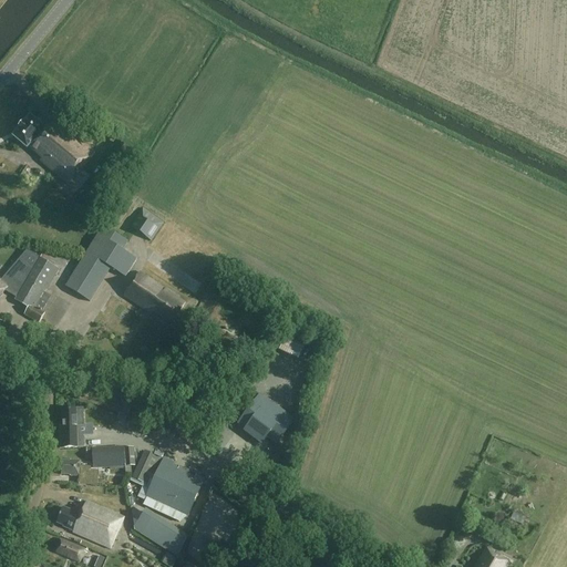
[(44,129),(30,116),(13,137),(28,150),(29,147),(42,160),(40,162),(69,185),(95,154),(57,122),(53,125),(44,129)]
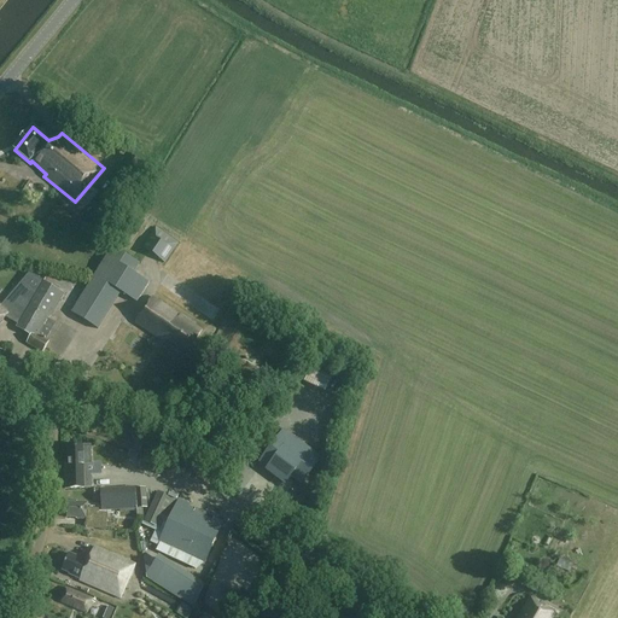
[(149,172),(127,156),(123,159),(126,161),(122,167),(120,164),(109,179),(115,184),(97,208),(109,216),(126,192),(130,196),(149,172)]
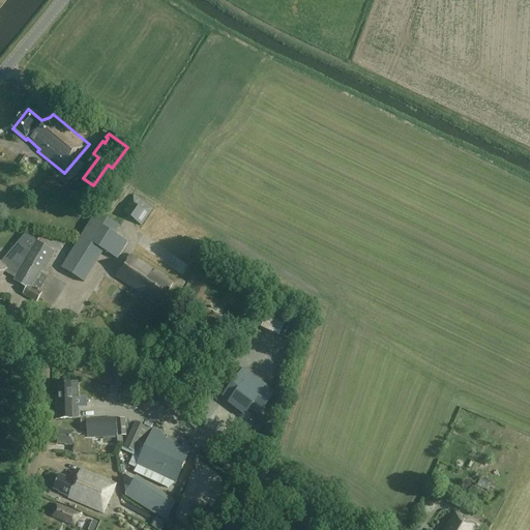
[(152,209),(134,196),(121,213),(141,227),(152,209)]
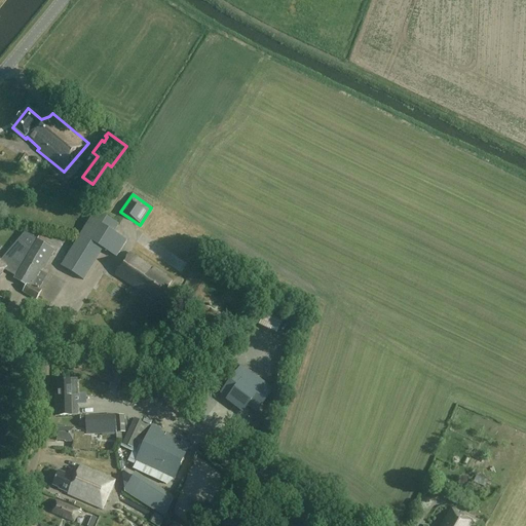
[(118,225),(96,211),(61,266),(83,280),(103,249),(117,258),(127,241),(113,233),(118,225)]
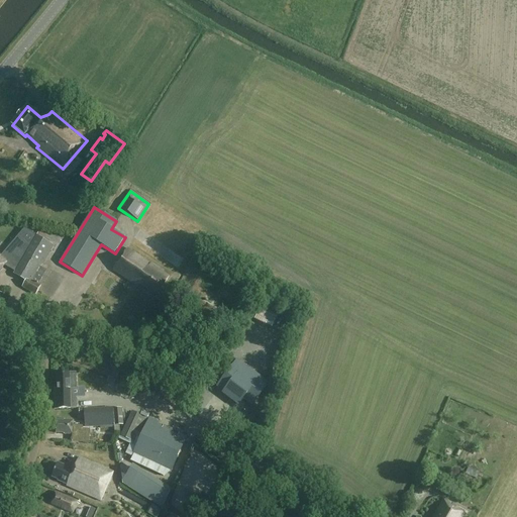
[(54,245),(25,228),(2,255),(0,254),(0,271),(6,265),(16,271),(14,275),(25,282),(22,287),(35,295),(48,273),(40,268),(54,245)]
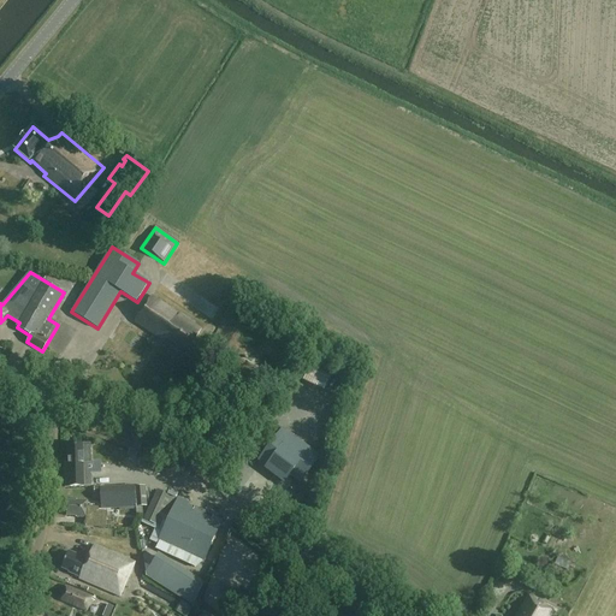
[(201,330),(153,296),(135,323),(160,339),(163,336),(187,353),(201,330)]
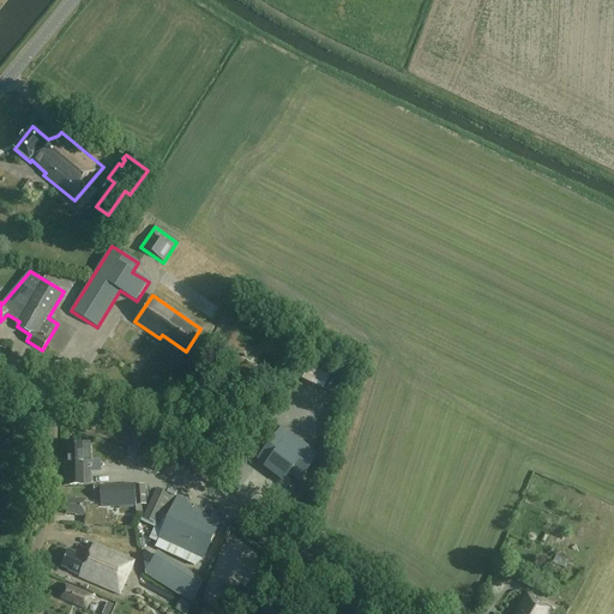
[(327,390),(333,375),(312,365),(305,380),(327,390)]
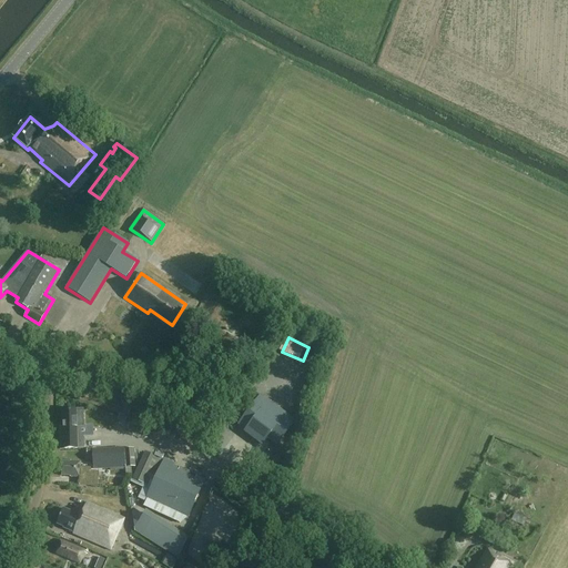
[(232,355),(215,345),(210,355),(227,365),(232,355)]
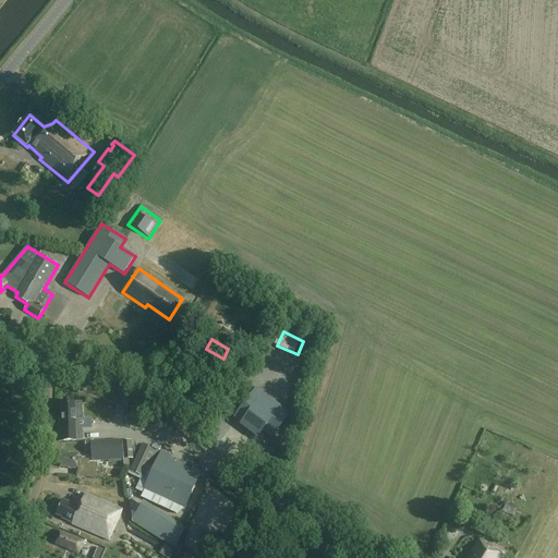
[(290,414),(270,399),(265,407),(258,402),(241,425),(258,438),(263,432),(273,438),(290,414)]
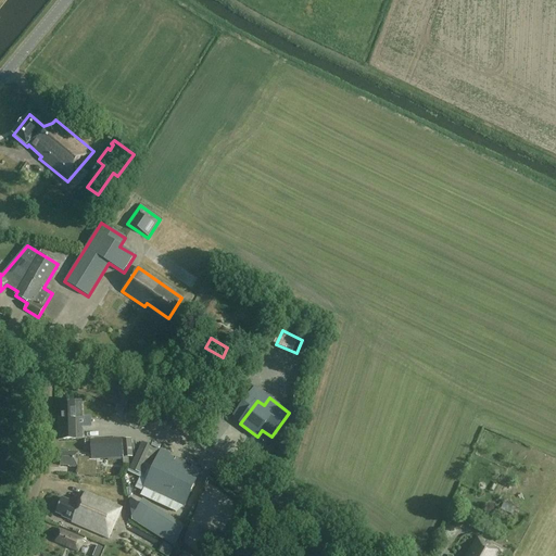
[(83,418),(81,401),(61,402),(62,422),(59,422),(60,440),(83,439),(81,427),(79,427),(79,418),(83,418)]
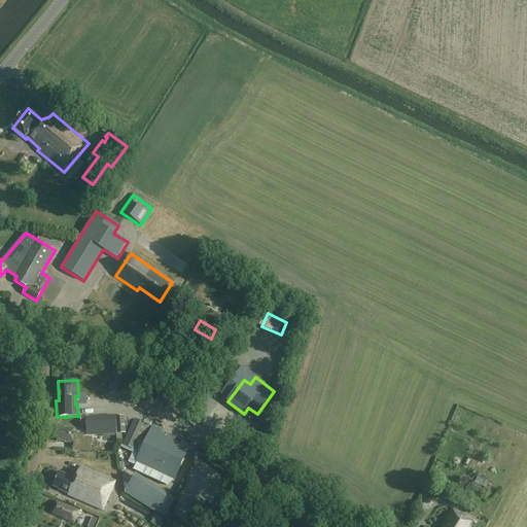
[(88,436),(116,435),(116,434),(126,433),(125,419),(116,419),(115,416),(80,417),(81,422),(86,422),(88,436)]
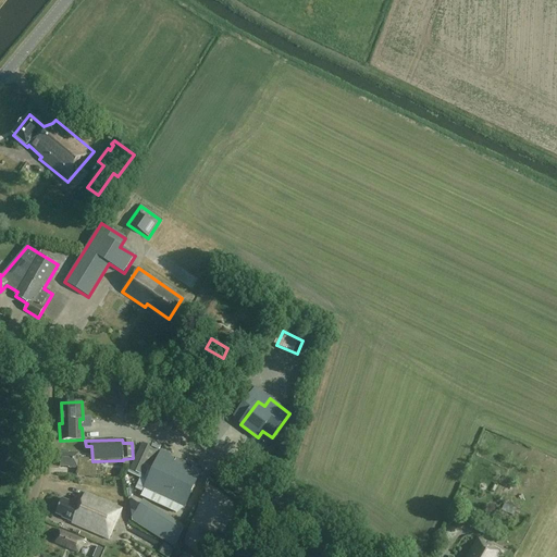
[(159,453),(141,444),(130,470),(146,478),(159,453)]
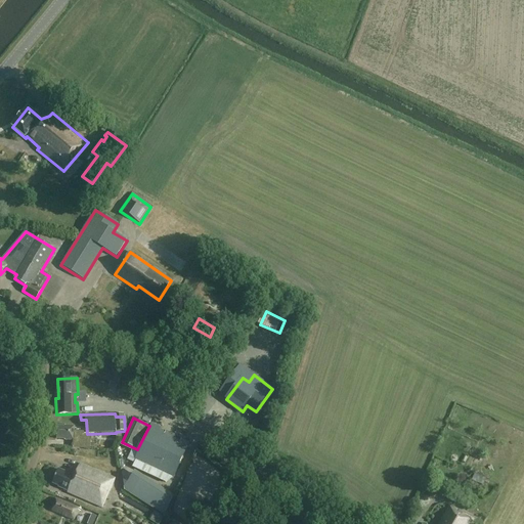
[(160,428),(153,424),(136,460),(173,477),(188,443),(160,430),(160,428)]
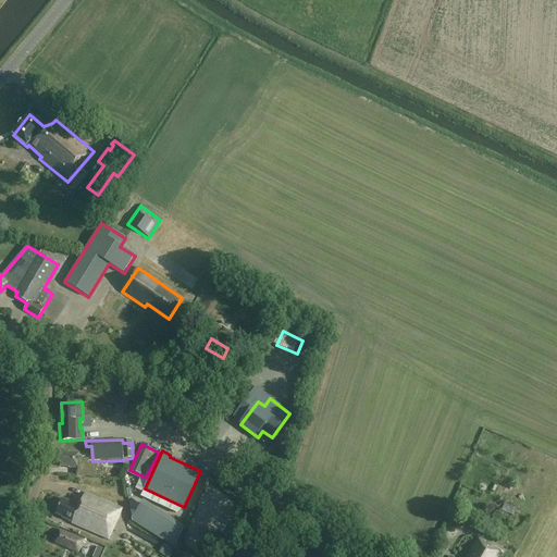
[(61,466),(70,467),(69,468),(77,469),(77,475),(96,478),(97,462),(89,461),(89,460),(78,459),(79,455),(73,454),(73,455),(62,455),(61,466)]
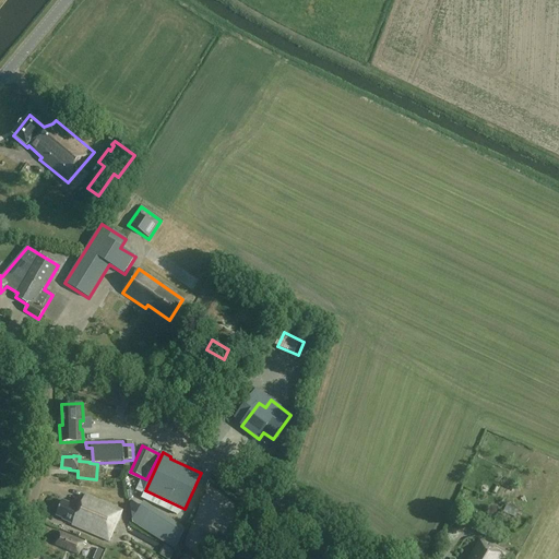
[(123,511),(85,495),(80,508),(62,501),(56,516),(66,521),(72,524),(72,525),(109,542),(123,511)]
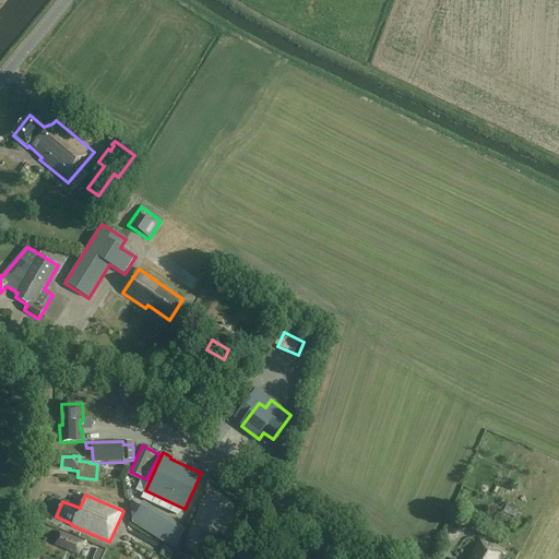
[(152,533),(156,522),(152,520),(146,531),(152,533)]
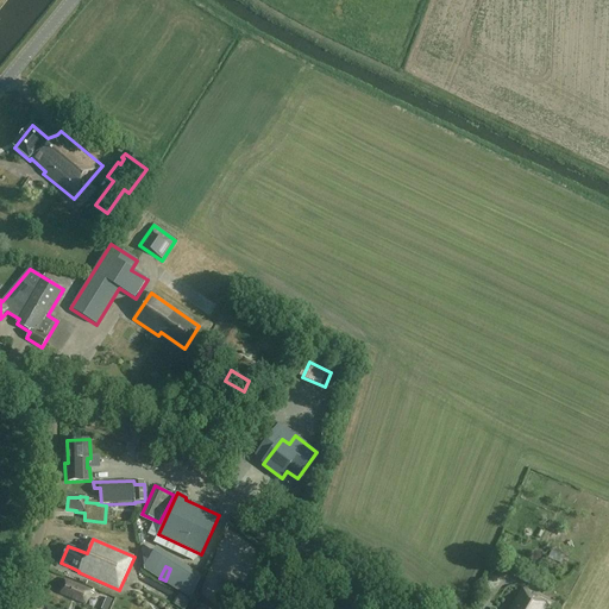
[(173,570),(165,582),(181,591),(188,581),(173,570)]
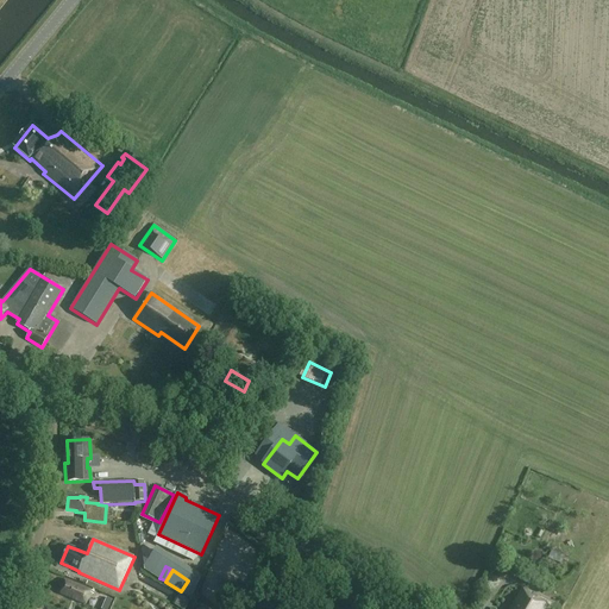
[(92,591),(66,581),(61,594),(86,604),(92,591)]
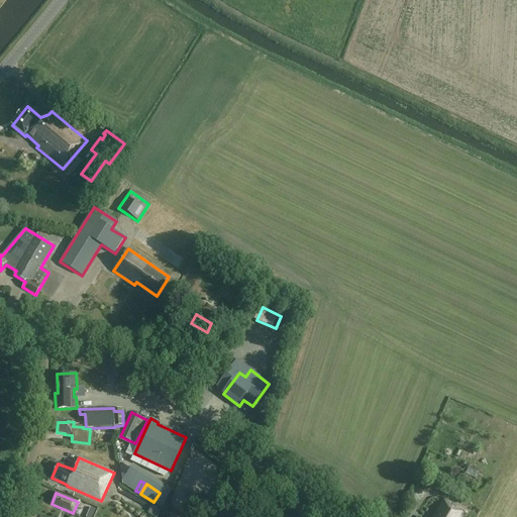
[(426,496),(422,505),(427,507),(430,498),(426,496)]
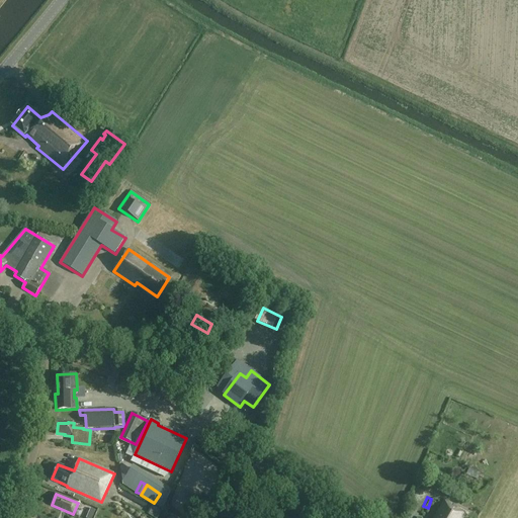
[(463,517),(466,514),(444,501),(434,517),(463,517)]
